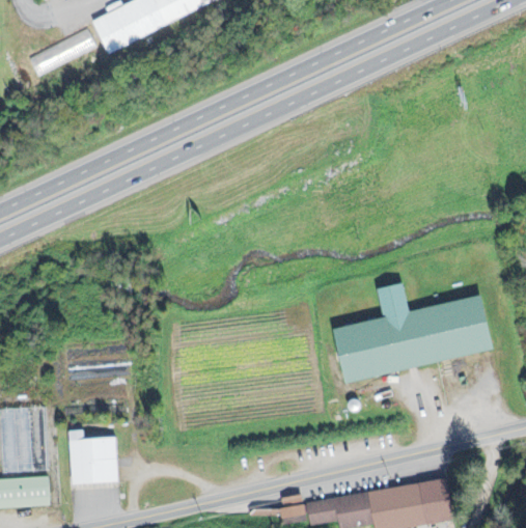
[(119,0),(88,17),(105,48),(197,0),(119,0)]
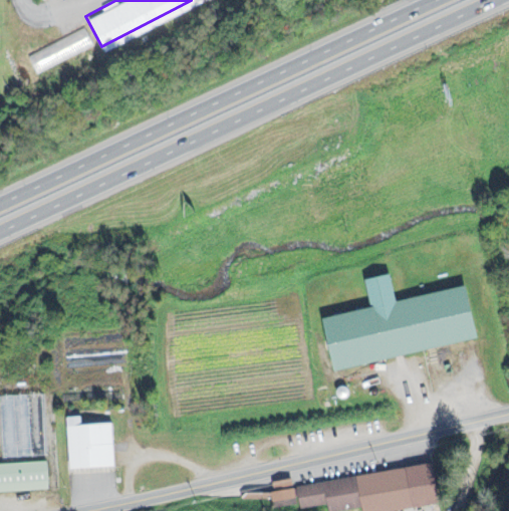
[(322,317),(332,368),(482,339),(472,285),(398,299),(393,273),(365,278),(371,307),(322,317)]
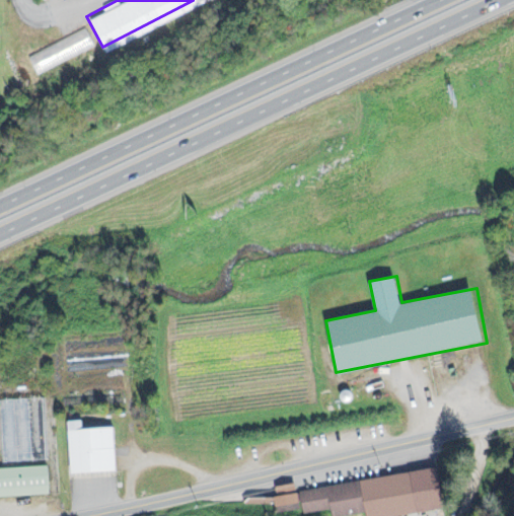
[(45,459),(44,440),(29,441),(28,427),(34,427),(33,397),(0,398),(0,460),(45,459)]
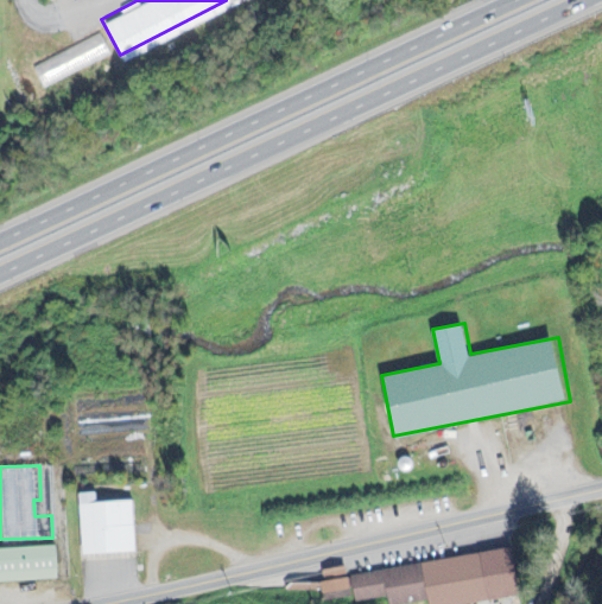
[(134,500),(96,501),(95,491),(75,491),(77,553),(135,551),(134,500)]
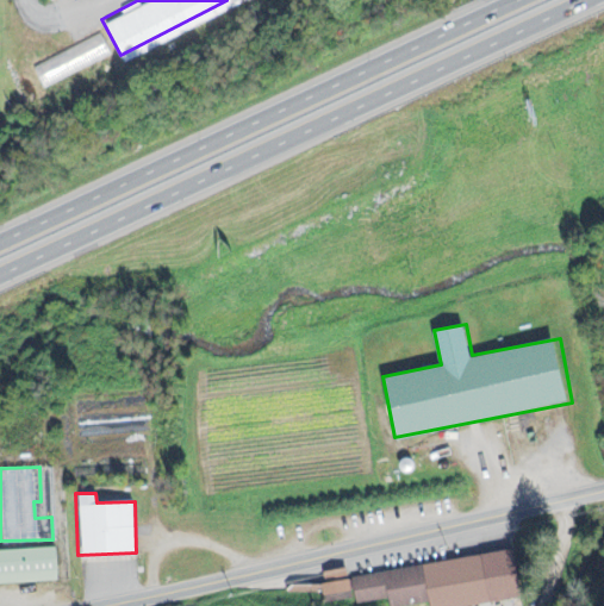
[(0,581),(57,580),(56,547),(0,548),(0,581)]
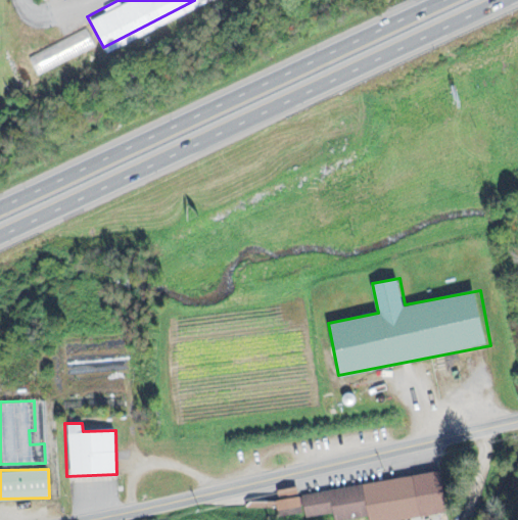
[(387,519),(449,513),(444,473),(294,490),(293,486),(274,488),(275,499),(245,502),(245,509),(272,506),(273,517),(329,511),(330,519),(334,519),(368,516),(368,519),(387,519)]
